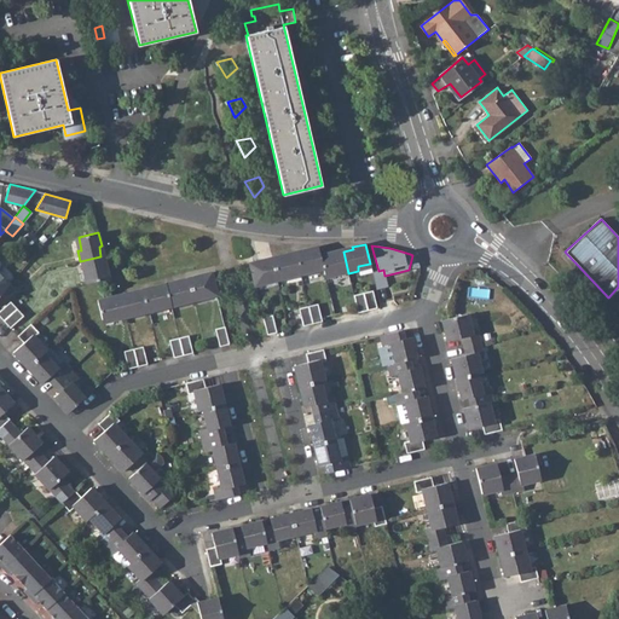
[(308,248),(295,252),(295,254),(300,271),(312,268),(313,272),(323,270),(319,255),(318,248),(308,252),(308,248)]
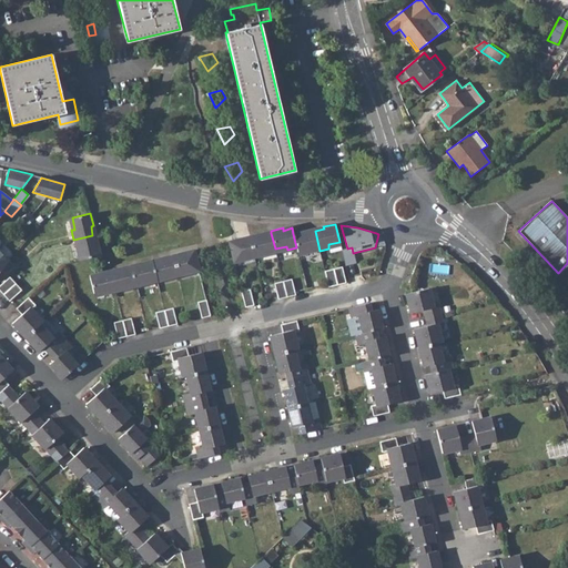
[(305,231),(293,234),(296,247),(297,252),(310,249),(311,253),(320,251),(315,231),(306,233),(305,231)]
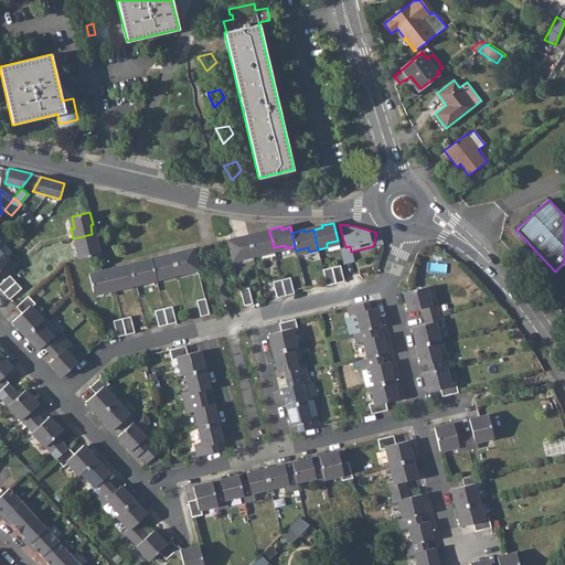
[(260,232),(248,235),(253,253),(265,251),(265,254),(275,252),(274,247),(269,232),(262,234),(260,232)]
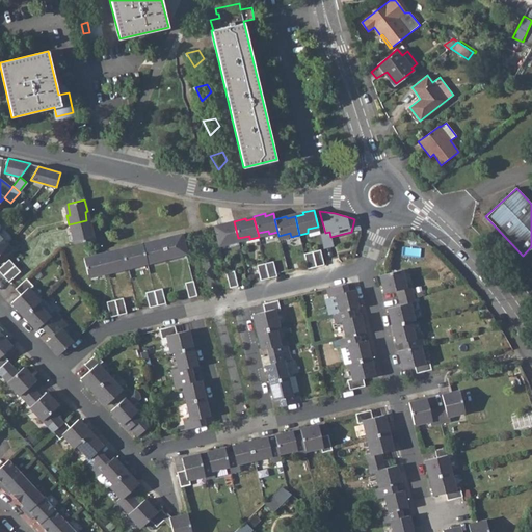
[(89,228),(86,220),(69,224),(71,233),(75,232),(77,243),(94,239),(90,228),(89,228)]
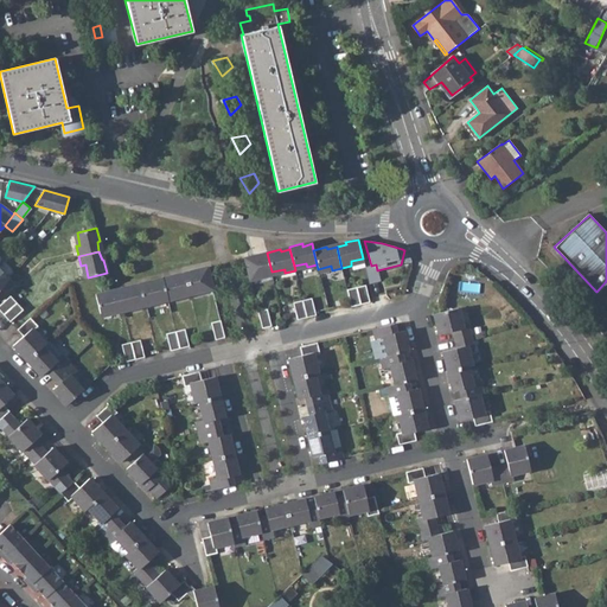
[(272,272),(267,253),(254,256),(255,257),(246,260),(247,264),(250,281),(260,279),(260,275),(272,272)]
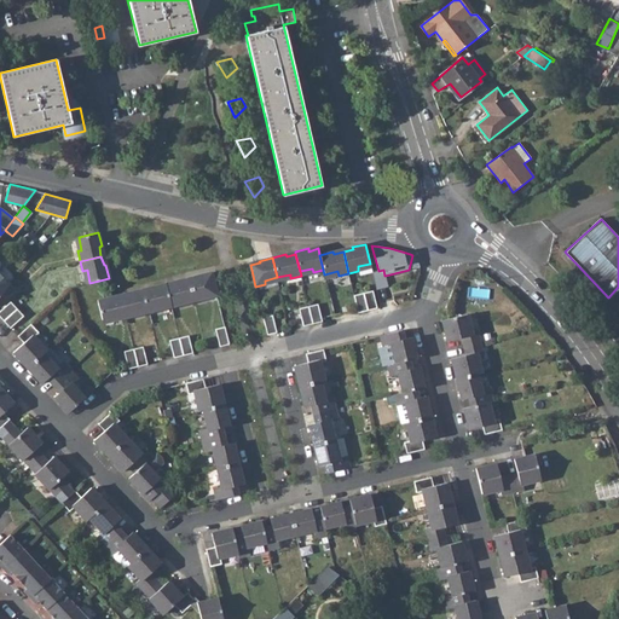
[(202,275),(189,278),(194,298),(206,294),(207,299),(218,296),(212,275),(202,277),(202,275)]
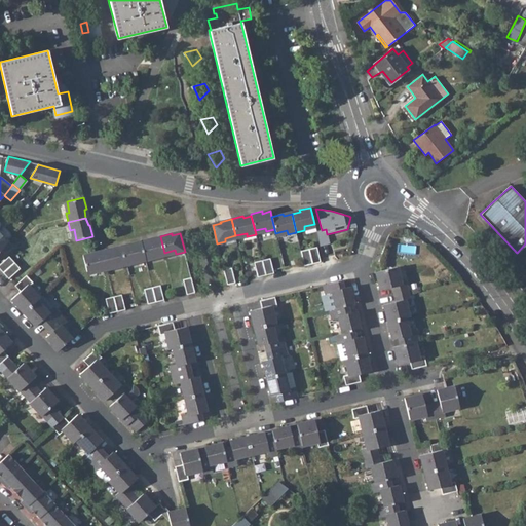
[(164,253),(160,236),(149,238),(149,240),(141,242),(145,258),(146,261),(154,259),(153,256),(164,253)]
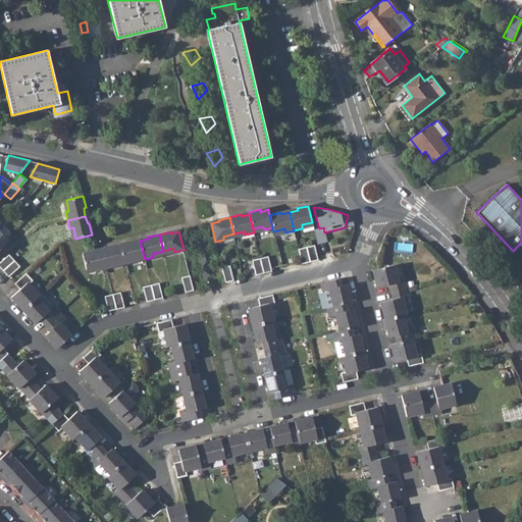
[(140,241),(140,239),(128,242),(128,244),(121,246),(124,260),(125,263),(134,262),(134,258),(144,256),(140,241)]
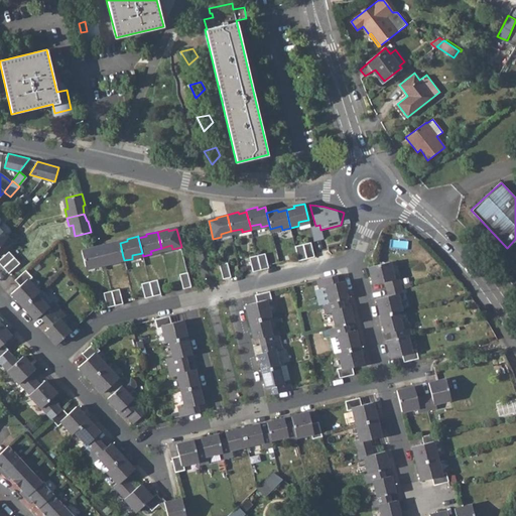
[(120,243),(119,241),(108,244),(109,246),(101,247),(105,265),(114,263),(113,260),(123,257),(120,243)]
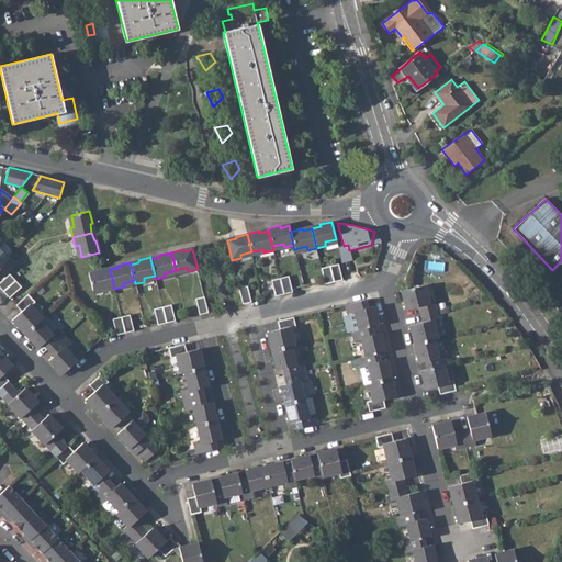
[(343,280),(338,263),(329,266),(334,282),(343,280)]
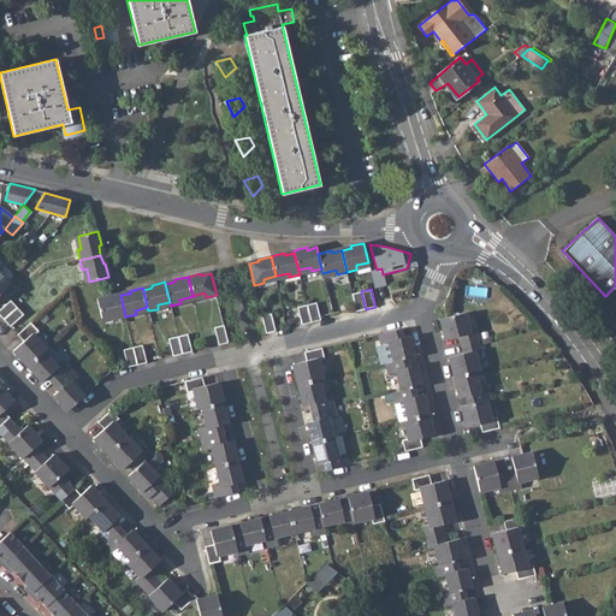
[(356,312),(366,309),(361,291),(351,294),(356,312)]
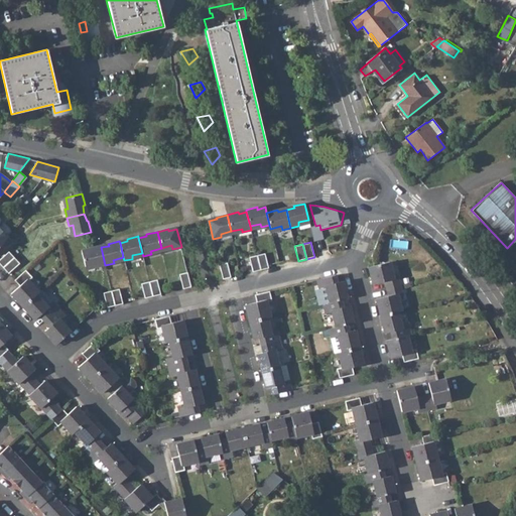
[(97,267),(105,265),(101,247),(93,249),(92,247),(82,250),(86,267),(96,264),(97,267)]
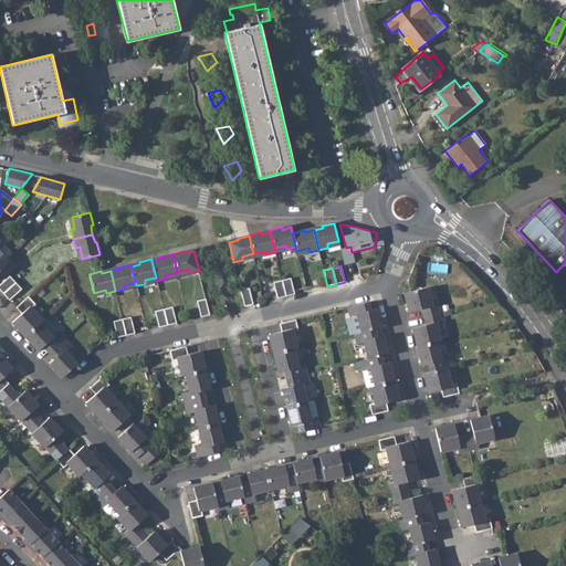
[(9,275),(0,284),(0,290),(3,293),(16,282),(9,275)]
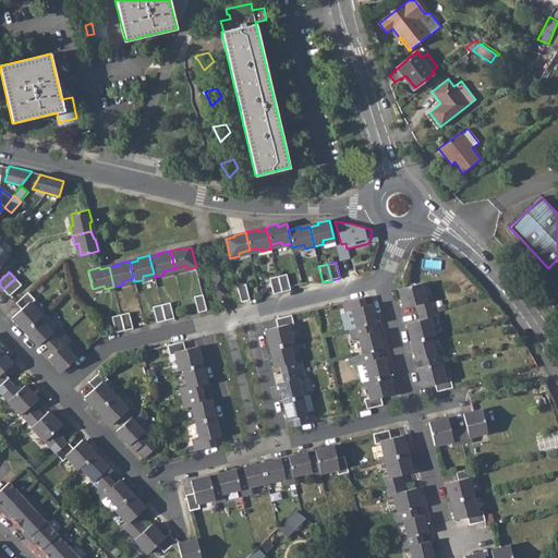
[(290,290),(287,274),(278,276),(281,292),(290,290)]
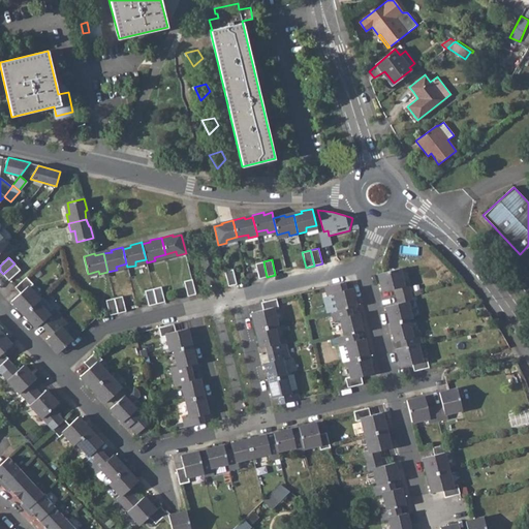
[(267,277),(263,261),(255,263),(259,279),(267,277)]
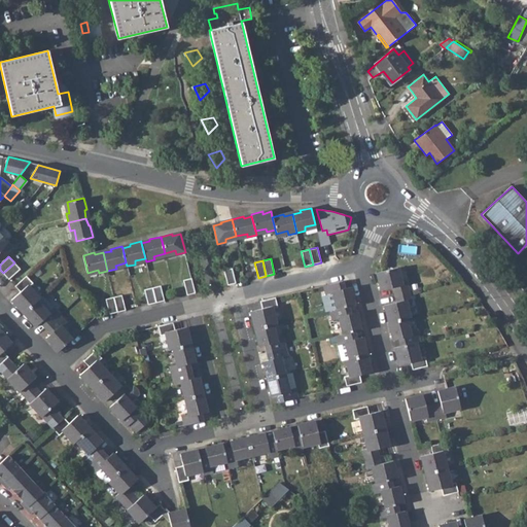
[(20,269),(14,262),(3,273),(8,279),(20,269)]
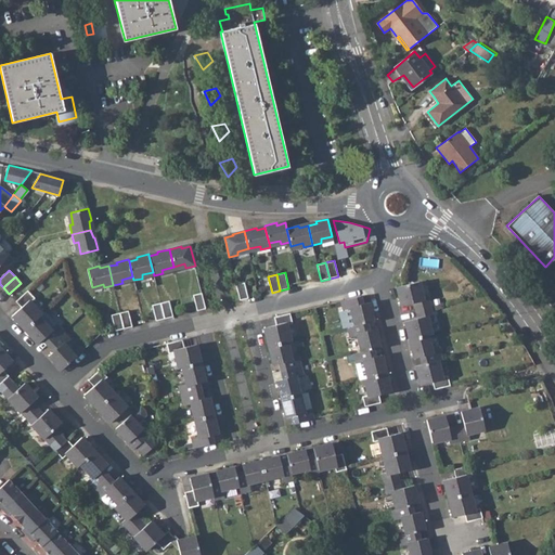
[(418,281),(396,286),(400,306),(413,302),(415,310),(430,307),(428,296),(423,297),(418,281)]
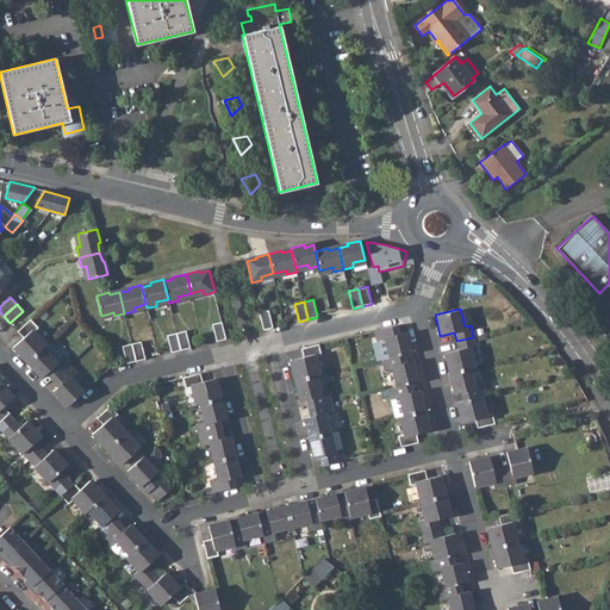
[(268,311),(259,312),(263,330),(272,328),(268,311)]
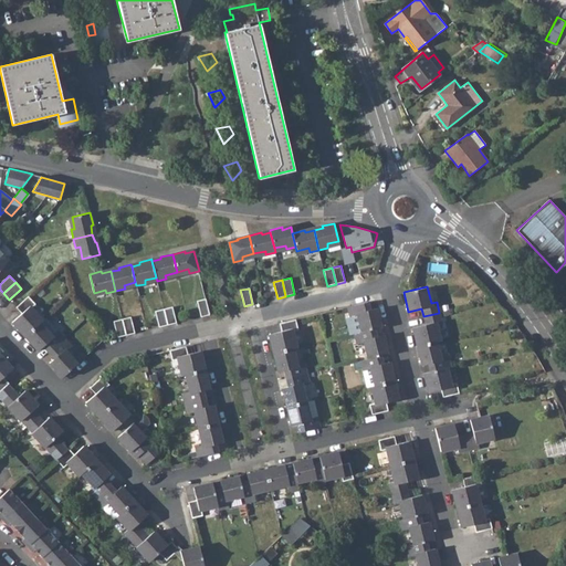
[(28,296),(16,307),(22,313),(12,322),(25,336),(40,323),(43,321),(31,307),(35,304),(28,296)]
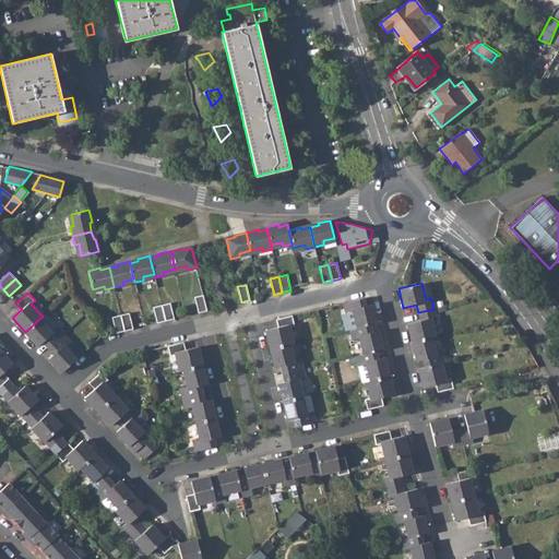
[(203,295),(194,297),(198,313),(206,310),(203,295)]
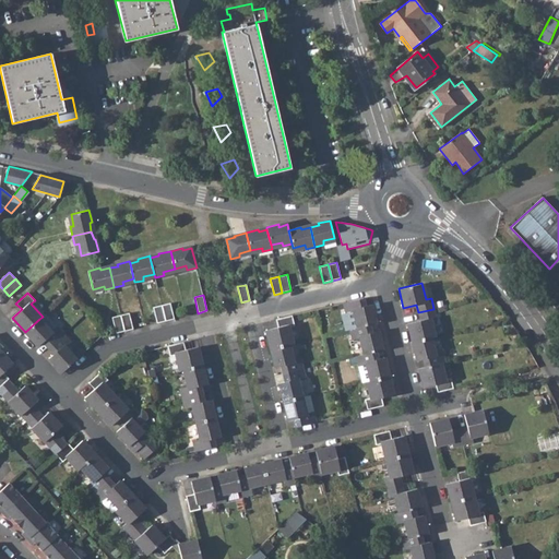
[(363,298),(342,304),(344,313),(352,311),(356,328),(370,324),(376,323),(371,305),(365,306),(363,298)]
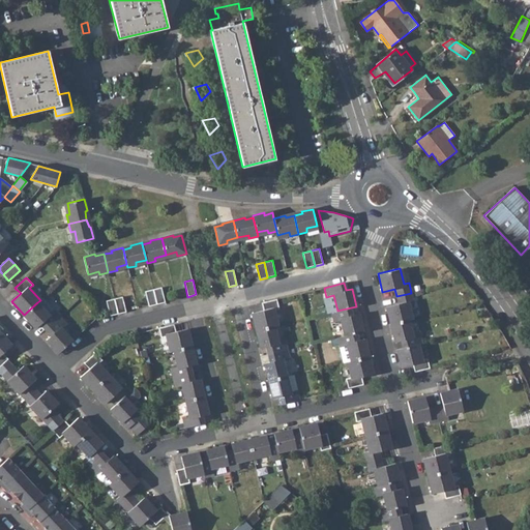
[(162,287),(153,289),(157,304),(165,302),(162,287)]
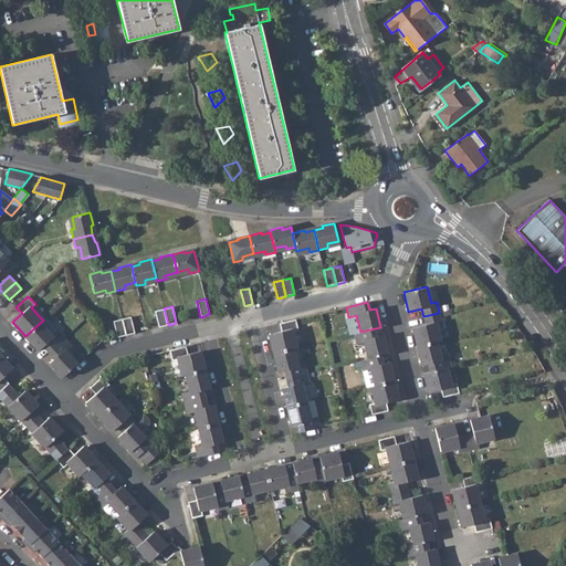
[(168,325),(164,308),(155,311),(159,327),(168,325)]
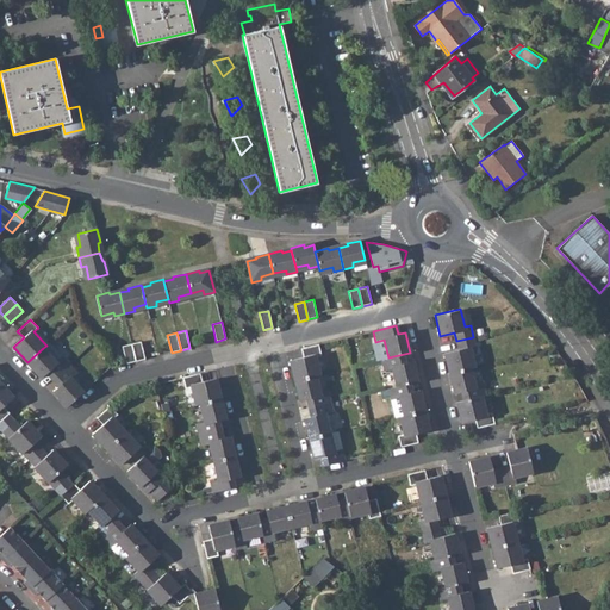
[(477,348),(473,337),(456,341),(458,350),(444,353),(449,373),(471,368),(474,367),(471,349),(477,348)]
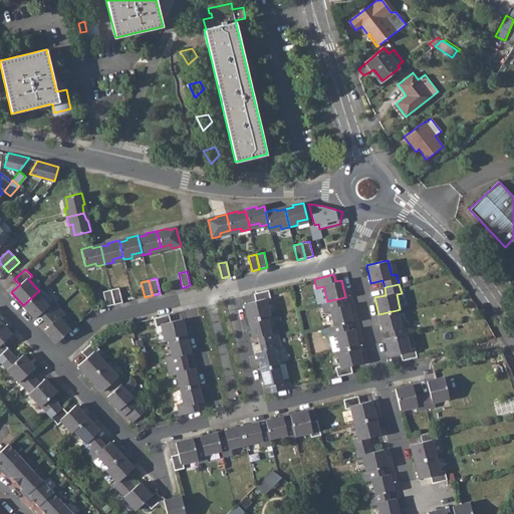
[(118,288),(110,290),(114,304),(122,302),(118,288)]
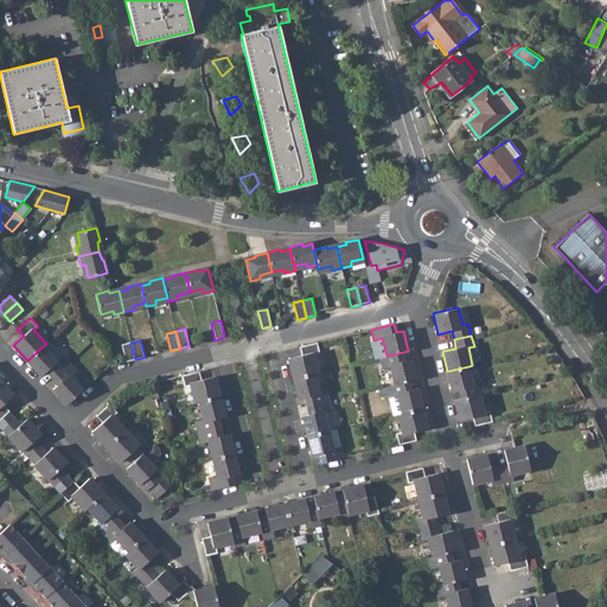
[(135,359),(131,343),(122,345),(126,362),(135,359)]
